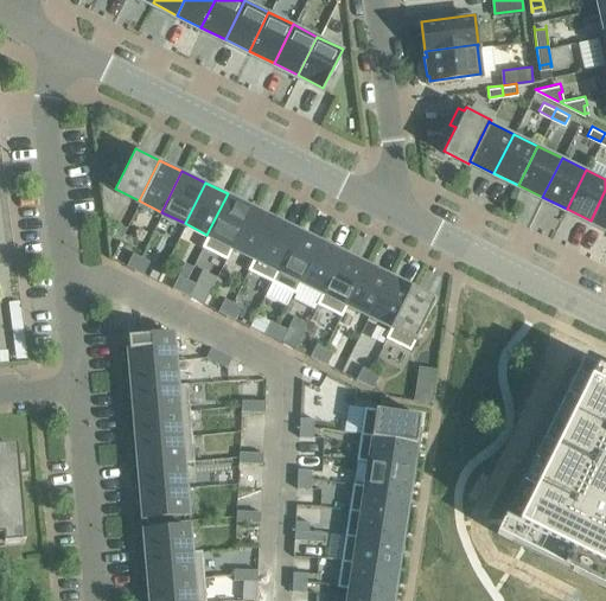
[(605,190),(591,221),(605,228),(605,190)]
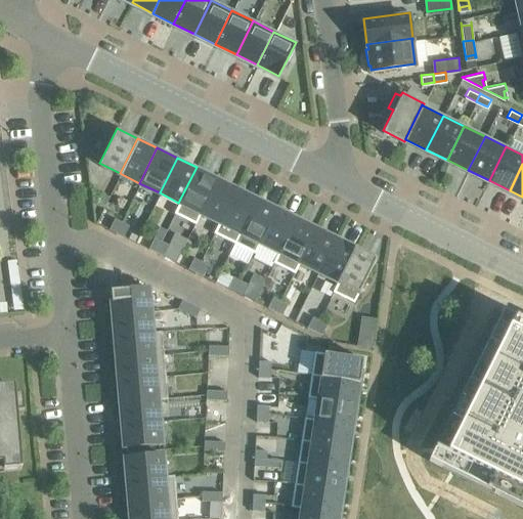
[(218,178),(197,167),(178,203),(174,211),(195,222),(200,213),(218,178)]
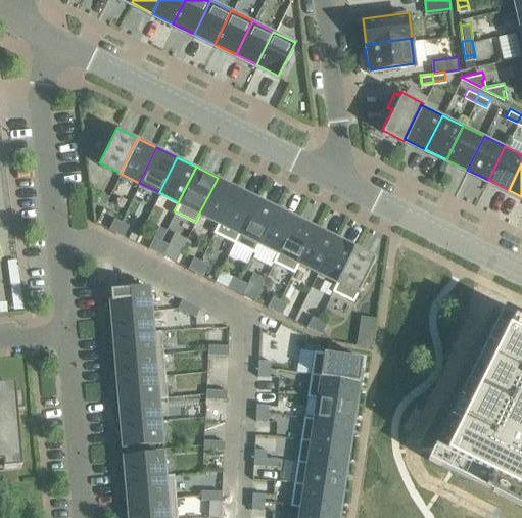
[(218,178),(199,213),(218,222),(235,187),(218,178)]
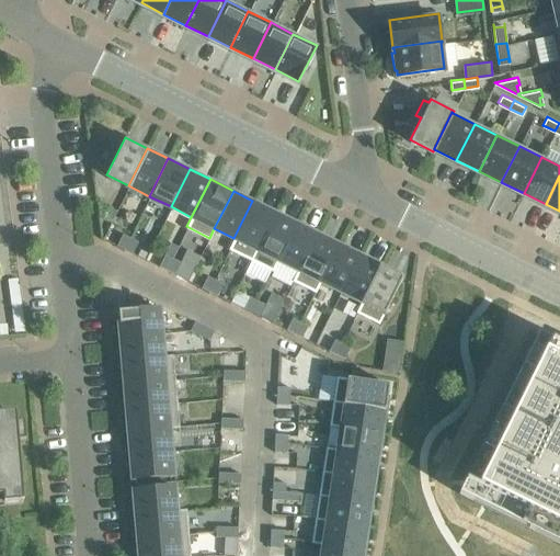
[(251,258),(274,211),(252,201),(233,238),(229,247),(251,258)]
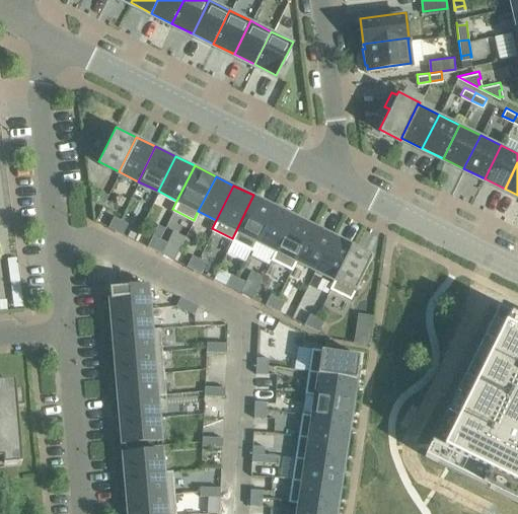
[(96,198),(103,202),(109,191),(102,187),(96,198)]
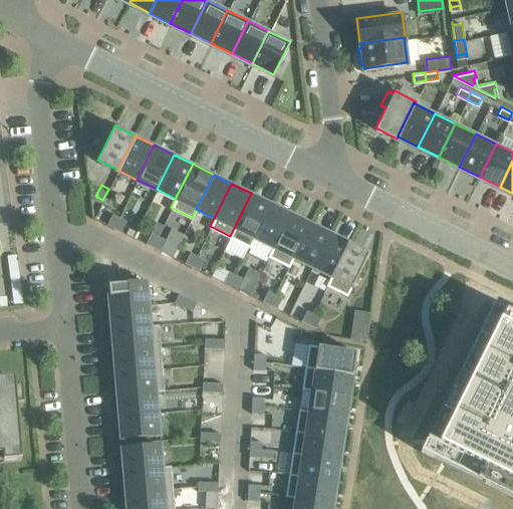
[(271,203),(251,193),(230,236),(250,246),(254,238),(271,203)]
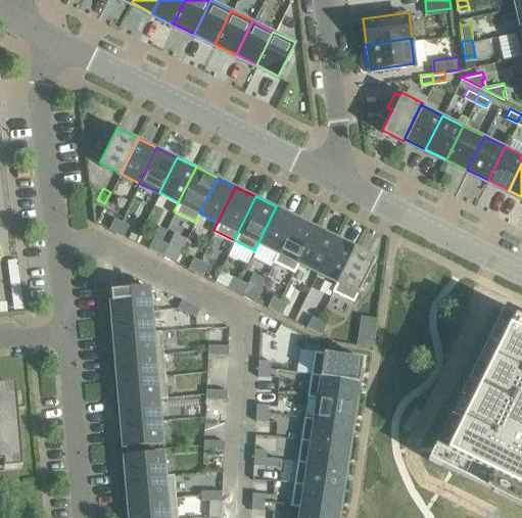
[(276,206),(258,242),(277,251),(294,216),(276,206)]
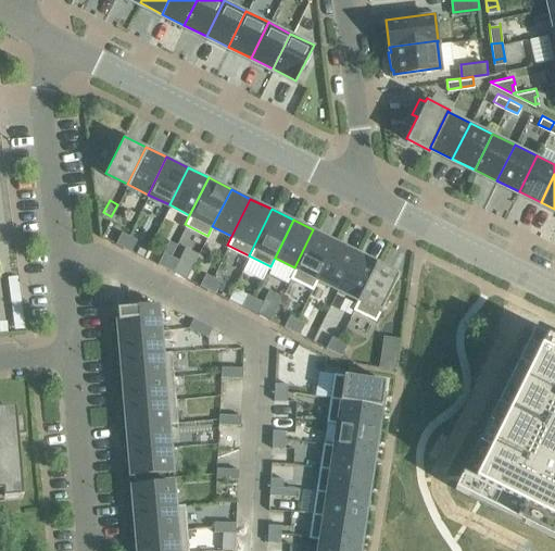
[(116,240),(124,245),(129,233),(122,229),(116,240)]
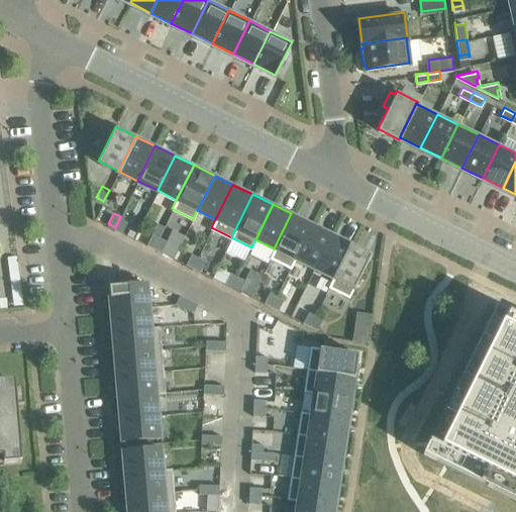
[(291,267),(295,259),(312,224),(291,213),(274,248),(270,257),(291,267)]
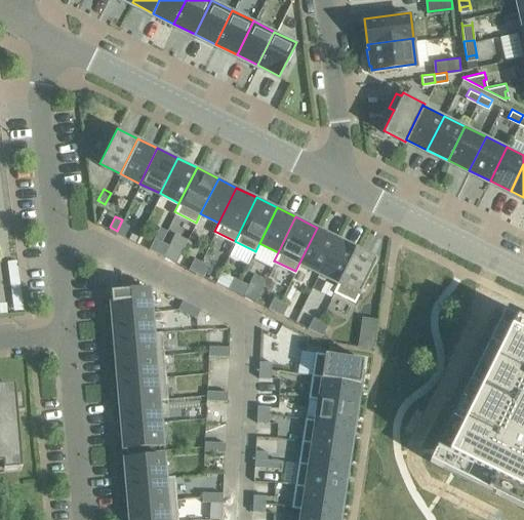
[(122,220),(117,231),(124,234),(129,224),(122,220)]
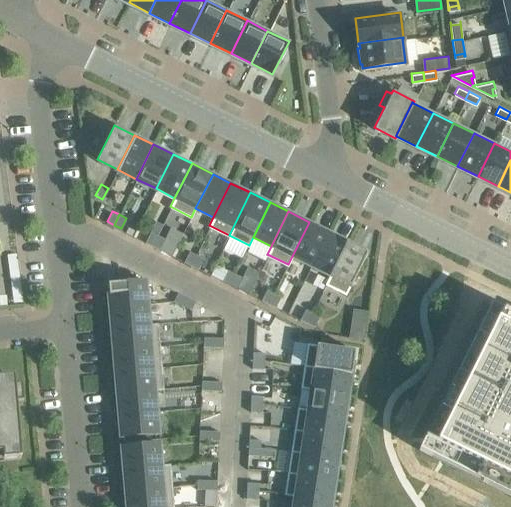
[(309,222),(292,256),(311,265),(328,231),(309,222)]
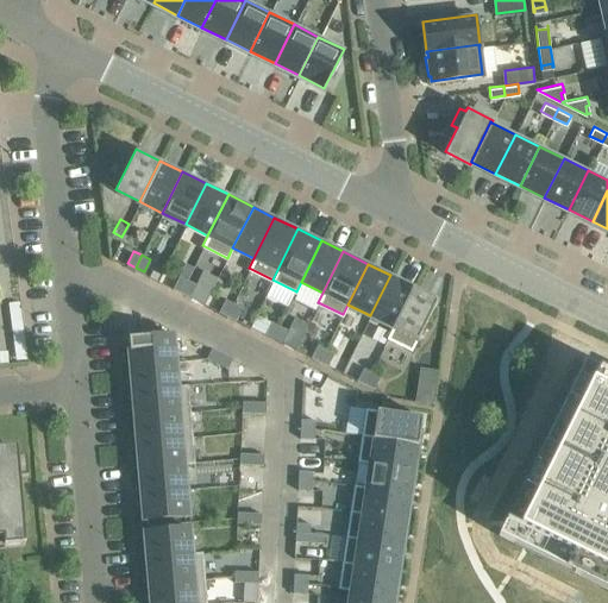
[(173,287),(181,290),(188,277),(180,274),(173,287)]
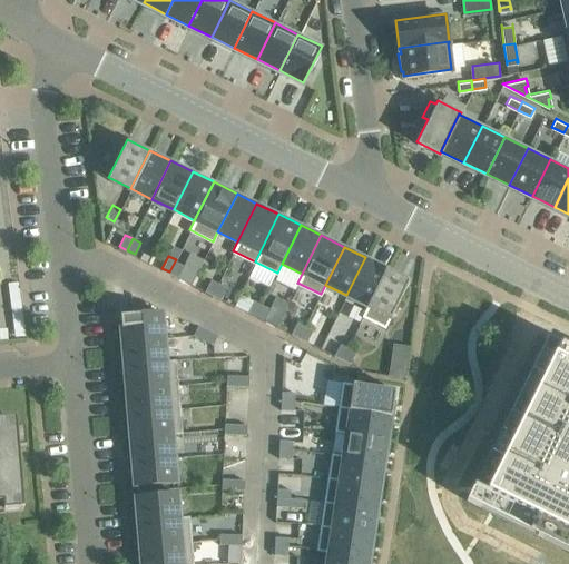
[(346,295),(366,305),(385,267),(365,257),(346,295)]
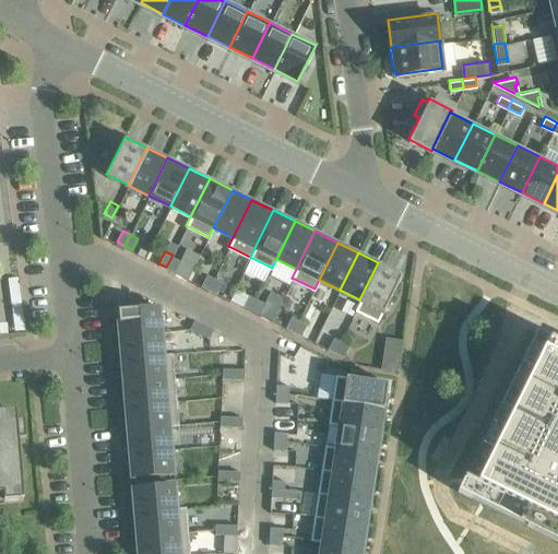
[(173,255),(166,267),(174,270),(180,259),(173,255)]
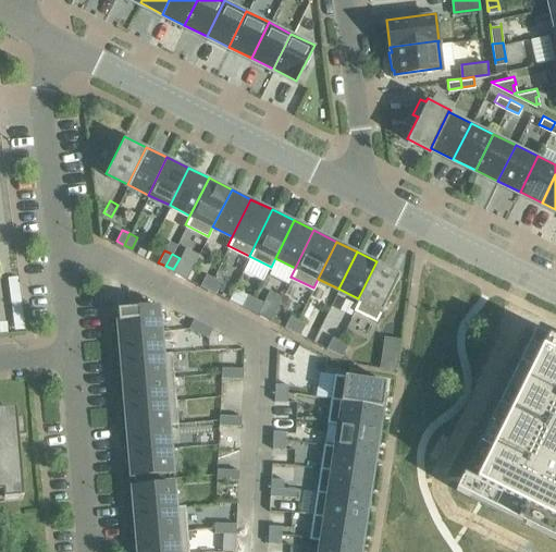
[(377,261),(358,298),(354,308),(377,319),(381,310),(399,272),(377,261)]
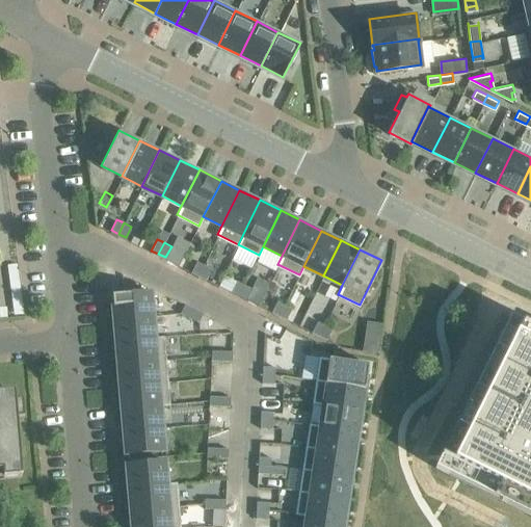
[(191,270),(198,273),(204,262),(196,259),(191,270)]
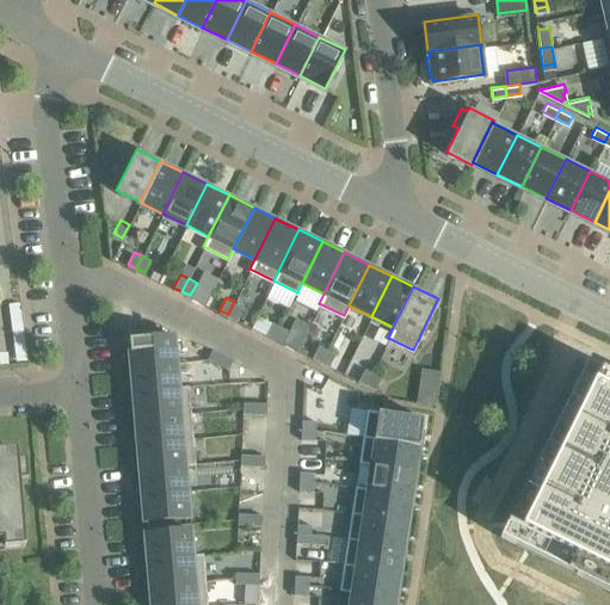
[(234,301),(228,314),(236,319),(242,306),(234,301)]
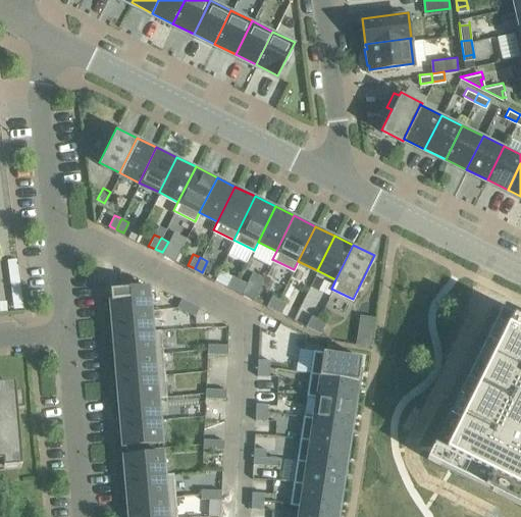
[(247,280),(242,292),(254,298),(264,276),(252,270),(247,280)]
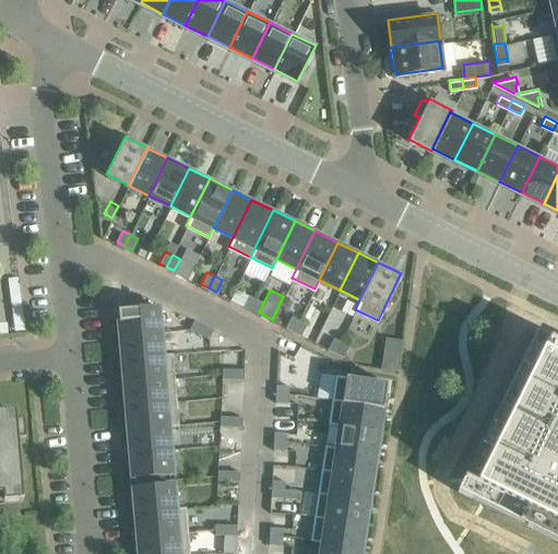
[(244,305),(251,308),(257,297),(249,293),(244,305)]
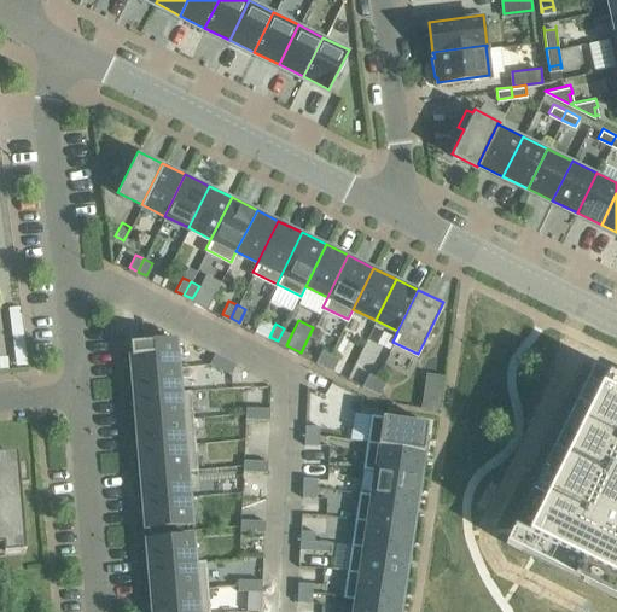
[(284,328),(278,341),(286,345),(292,332),(284,328)]
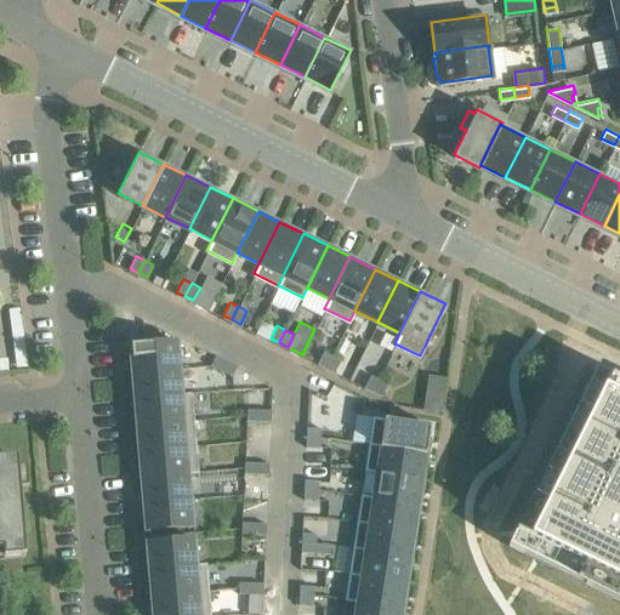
[(131,342),(134,369),(177,365),(175,337),(131,342)]
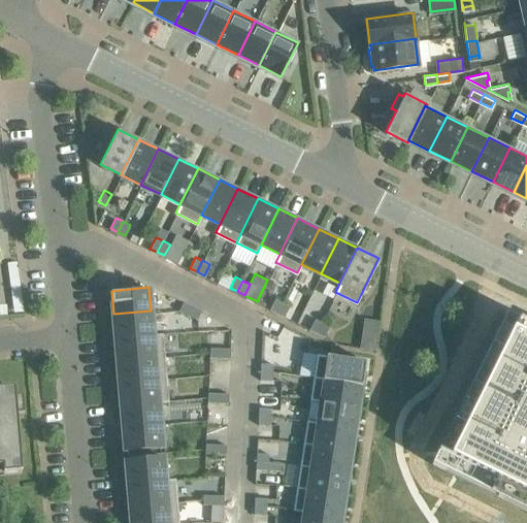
[(269,307),(276,312),(283,300),(275,296),(269,307)]
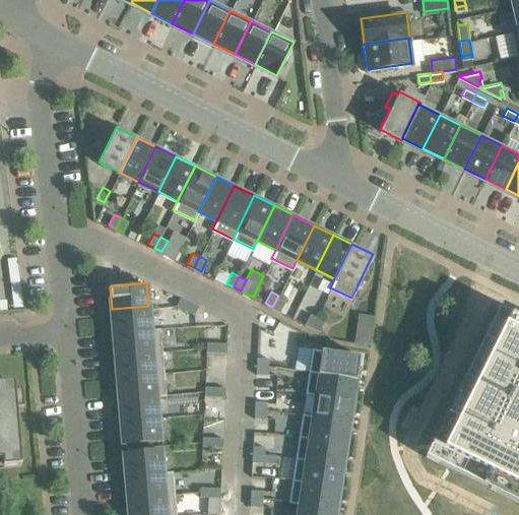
[(185,308),(189,299),(180,295),(176,304),(185,308)]
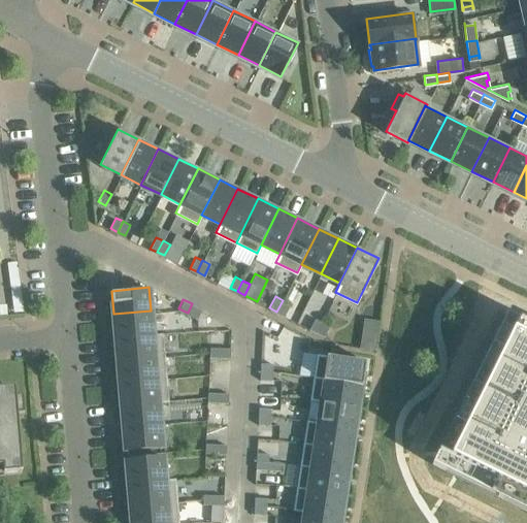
[(283,300),(276,312),(284,315),(290,303),(283,300)]
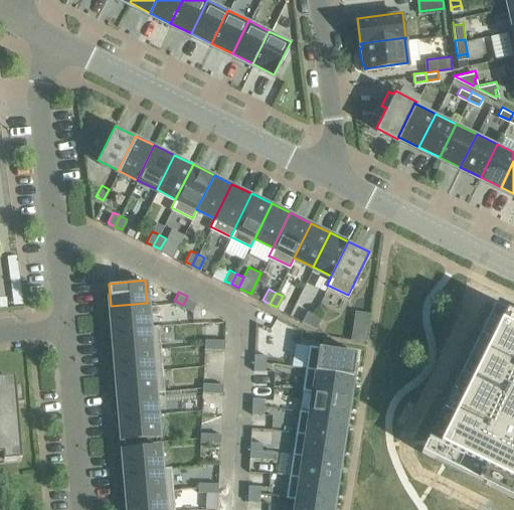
[(196,301),(187,296),(183,305),(192,309),(196,301)]
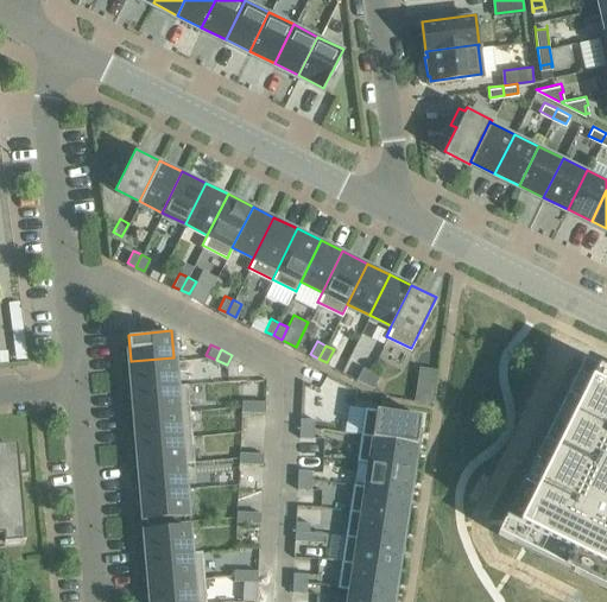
[(506,519),(501,527),(528,540),(606,580),(606,365),(587,355),(506,519)]
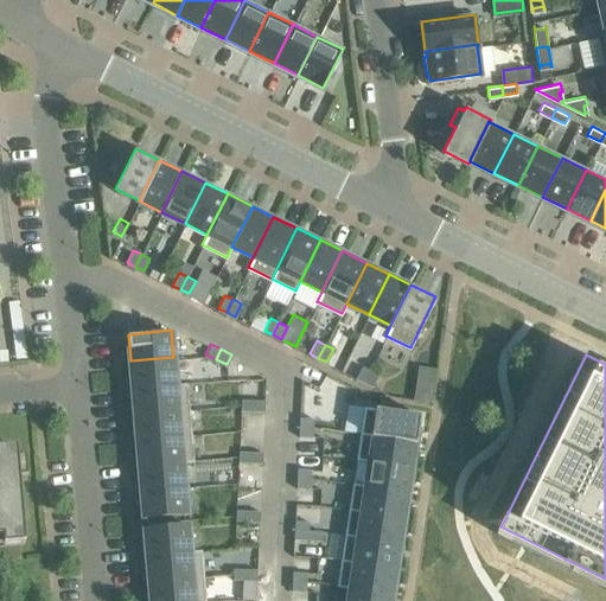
[(131,360),(132,387),(187,382),(187,381),(176,381),(173,357),(131,360)]
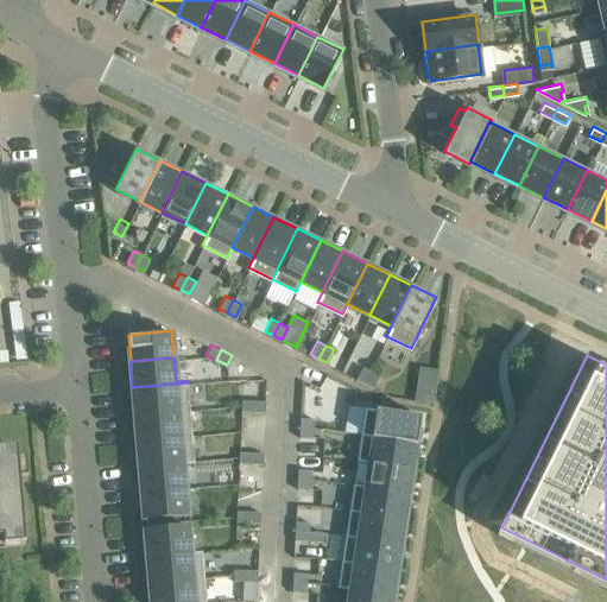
[(356,376),(365,381),(371,368),(362,365),(356,376)]
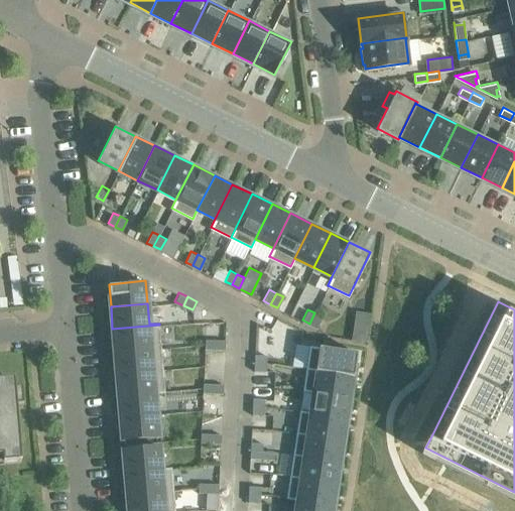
[(314,312),(309,324),(316,327),(322,316),(314,312)]
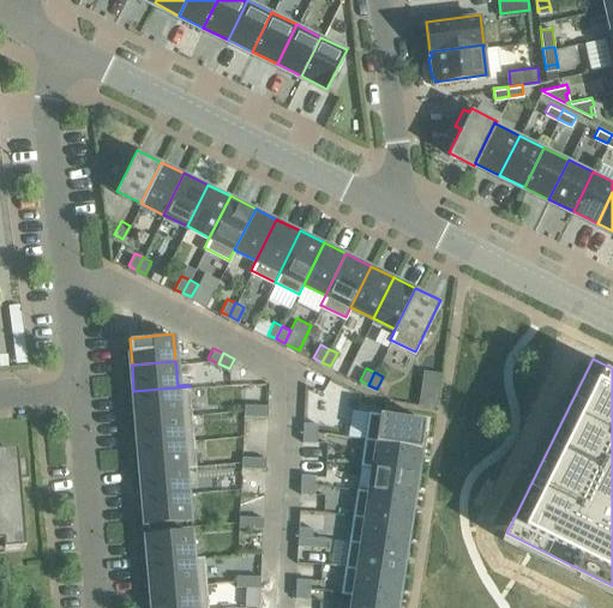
[(190,386),(133,391),(136,416),(192,411),(190,386)]
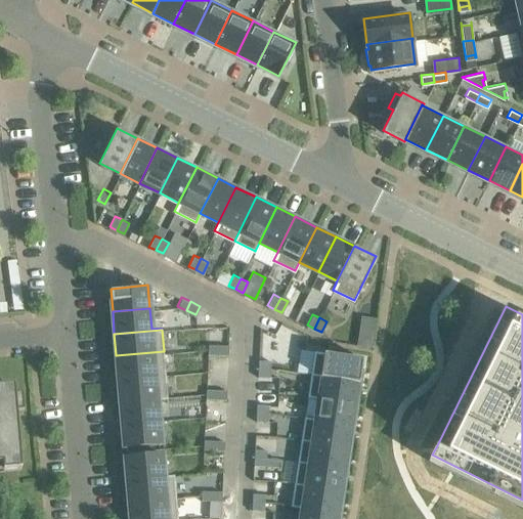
[(208,352),(218,353),(219,343),(209,342),(208,352)]
